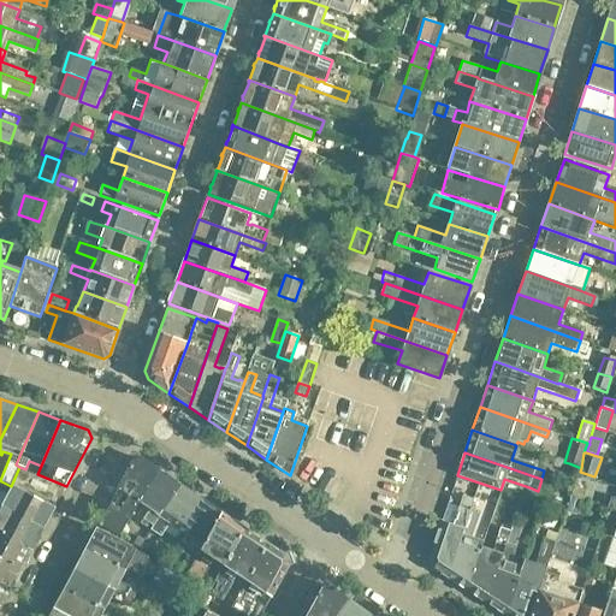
[(138,503),(158,472),(141,461),(132,463),(100,525),(119,537),(138,503)]
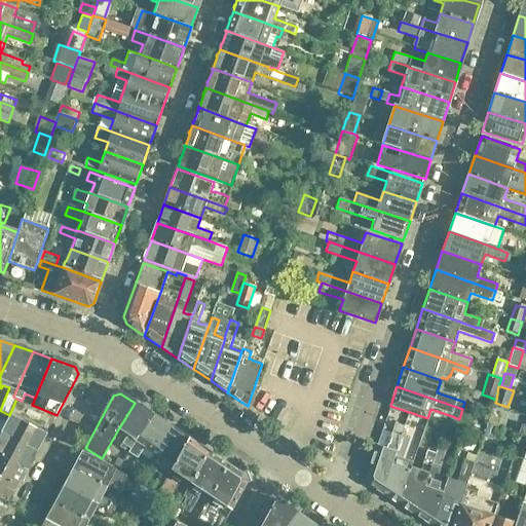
[(46,435),(57,415),(32,405),(22,401),(16,399),(9,415),(46,435)]
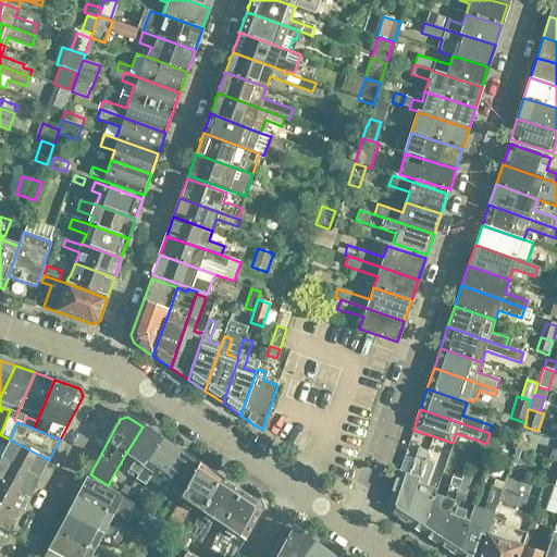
[(137,481),(162,440),(143,426),(125,455),(135,461),(128,474),(132,477),(122,492),(127,495),(137,480),(137,481)]
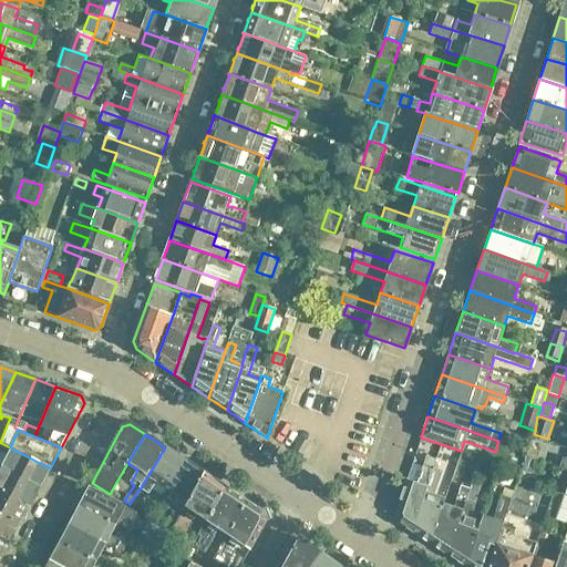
[(50,468),(10,447),(1,443),(0,442),(0,465),(40,487),(50,468)]
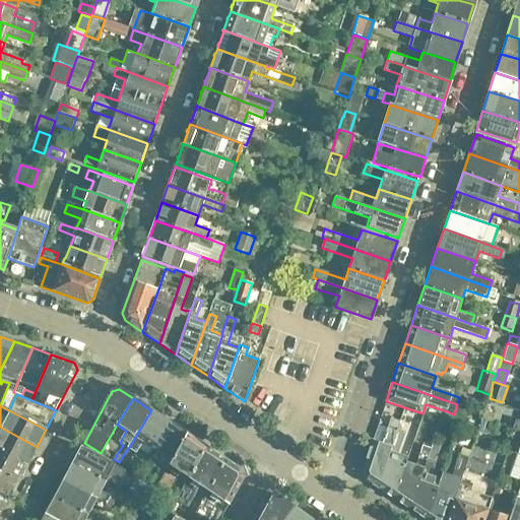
[(491,424),(496,410),(485,407),(483,413),(481,420),(491,424)]
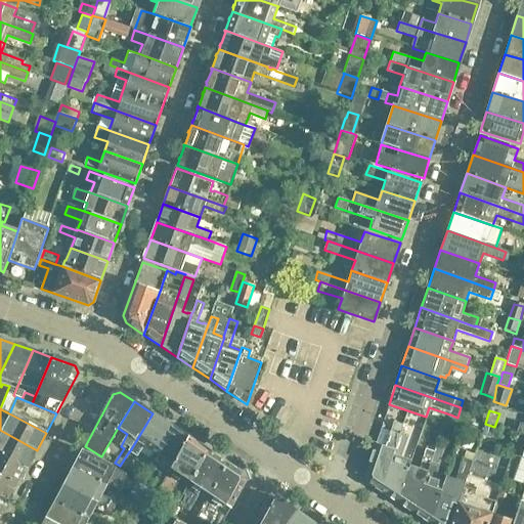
[(154,452),(171,426),(153,413),(129,452),(137,457),(143,445),(154,452)]
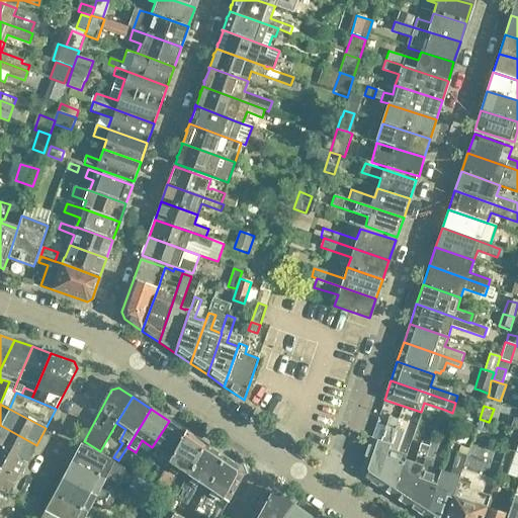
[(375,486),(395,430),(399,420),(390,417),(386,428),(376,424),(360,469),(362,478),(375,486)]
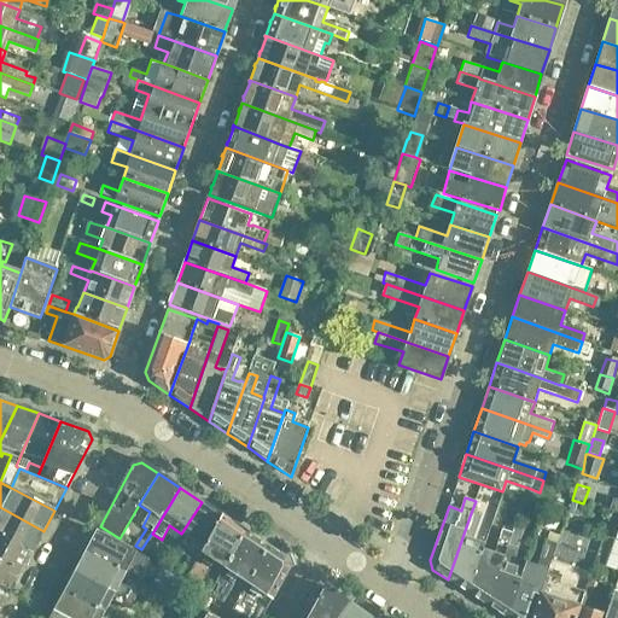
[(579,517),(583,503),(572,500),(569,513),(579,517)]
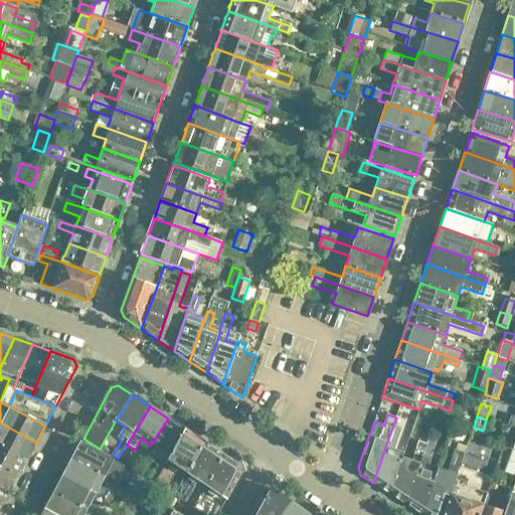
[(164,469),(184,430),(168,418),(151,445),(144,456),(164,469)]
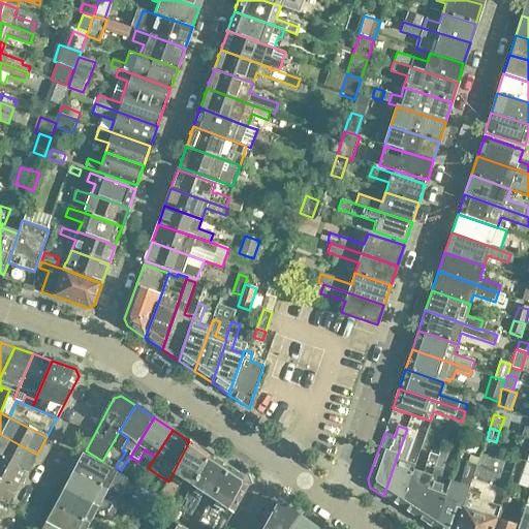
[(37,455),(0,434),(0,457),(28,471),(37,455)]
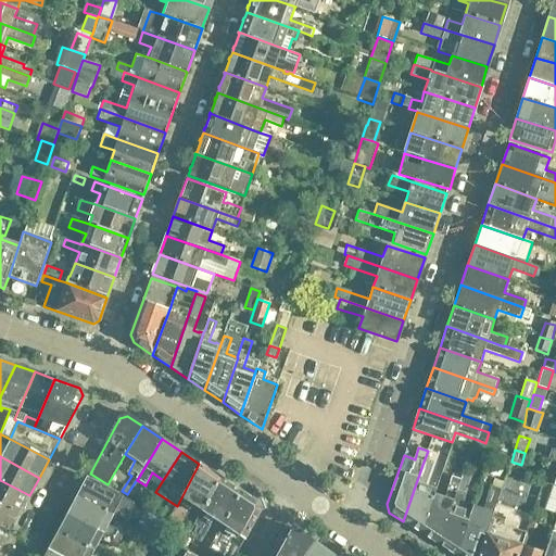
[(425,487),(432,465),(424,462),(403,521),(421,533),(434,493),(436,490),(425,487)]
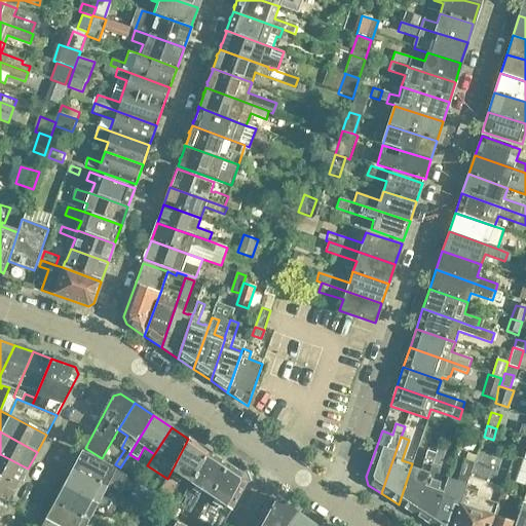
[(179,482),(189,488),(209,452),(188,439),(167,479),(151,508),(162,513),(174,491),(175,490),(179,482)]
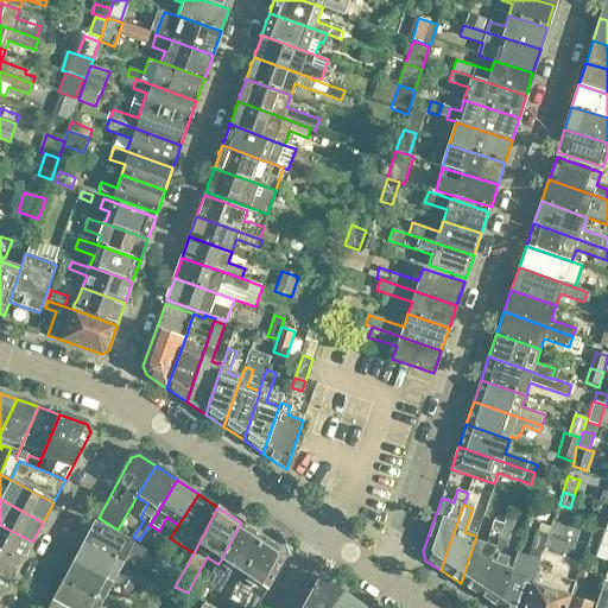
[(495,520),(487,544),(475,539),(461,583),(480,596),(505,524),(495,520)]
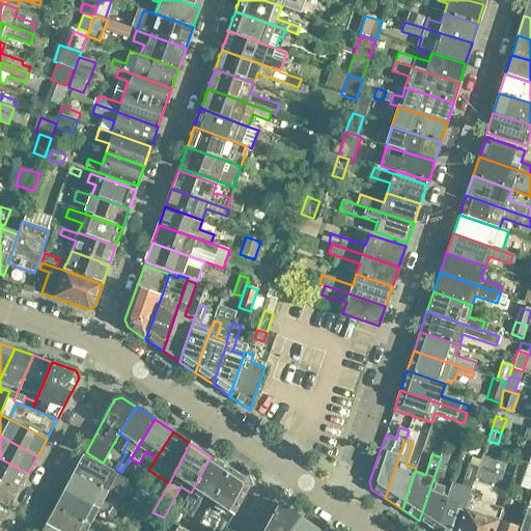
[(442,454),(441,457),(419,521),(435,530),(437,530),(450,491),(441,487),(451,457),(442,454)]
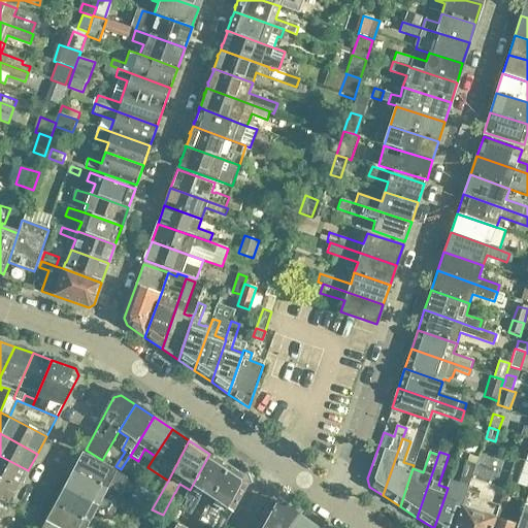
[(126,476),(84,454),(74,471),(107,489),(117,494),(126,476)]
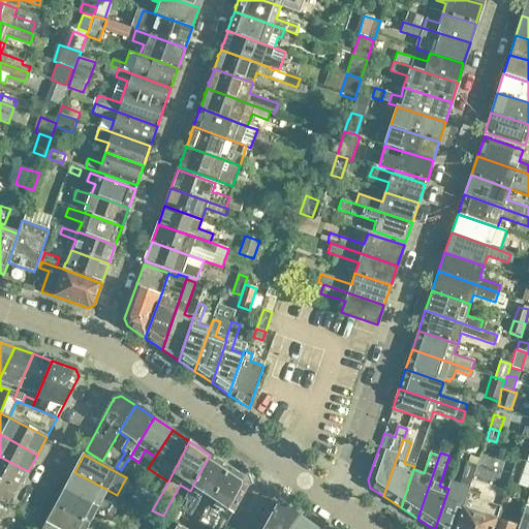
[(207,509),(229,467),(210,455),(190,491),(181,509),(191,516),(197,503),(207,509)]
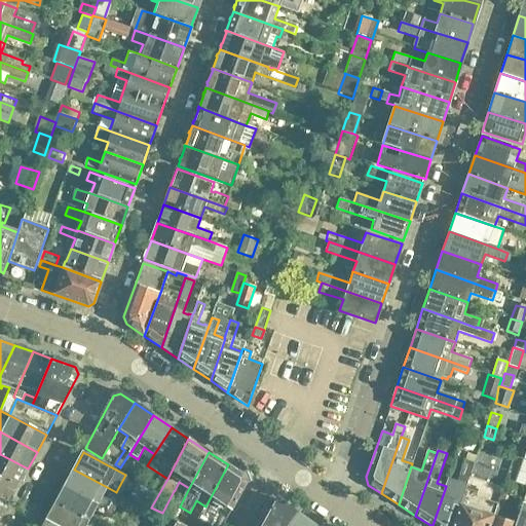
[(28,468),(0,454),(0,476),(19,486),(28,468)]
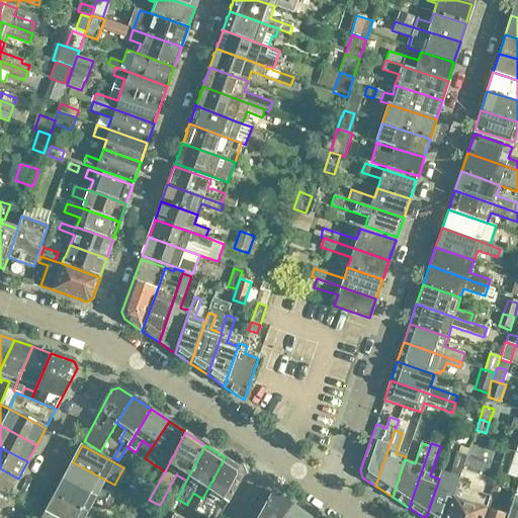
[(446,517),(460,478),(466,460),(465,460),(466,455),(457,452),(450,473),(442,470),(439,479),(426,517),(446,517)]
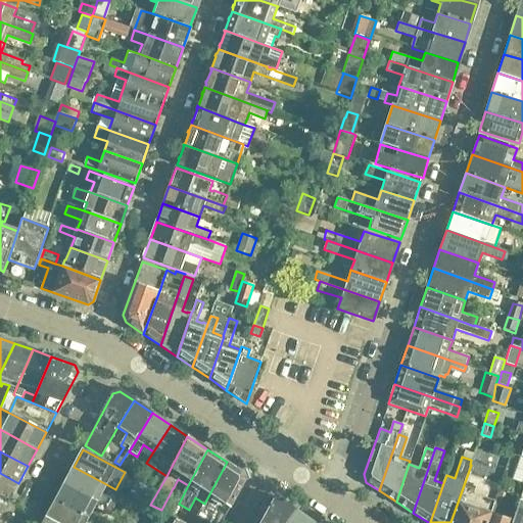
[(228,511),(244,480),(242,472),(227,462),(204,504),(193,522),(207,522),(218,505),(228,511)]
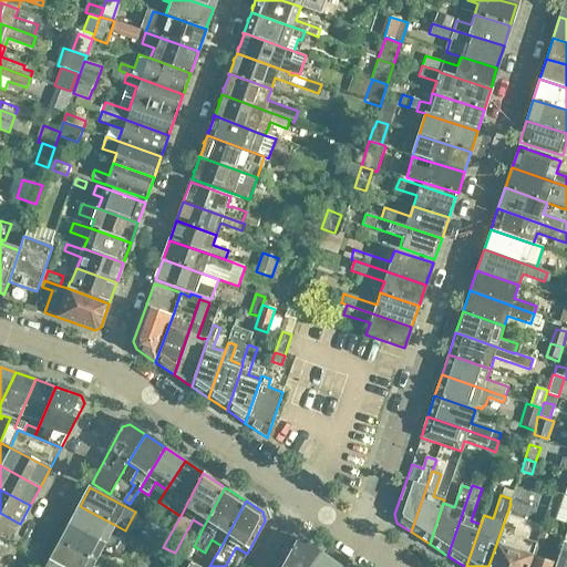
[(114,527),(115,525),(80,506),(70,524),(116,549),(122,552),(126,544),(110,535),(114,527)]
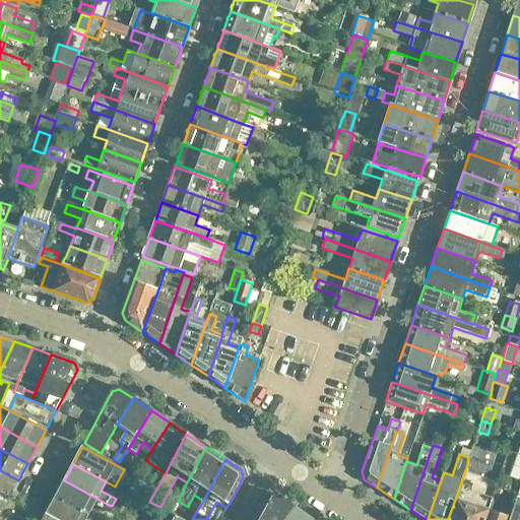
[(0,493),(9,498),(18,480),(0,470),(0,493)]
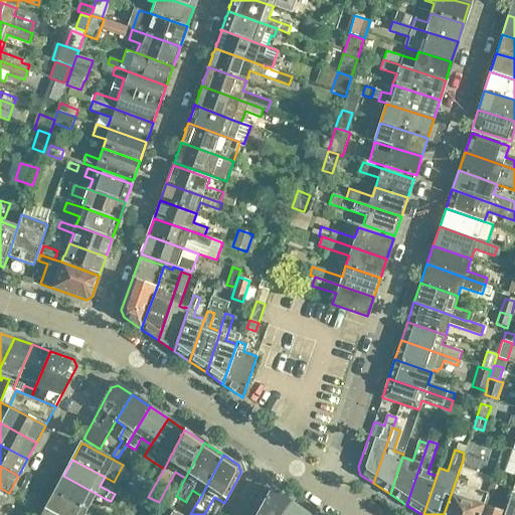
[(480,514),(486,497),(487,492),(467,485),(469,479),(458,475),(444,514),(480,514)]
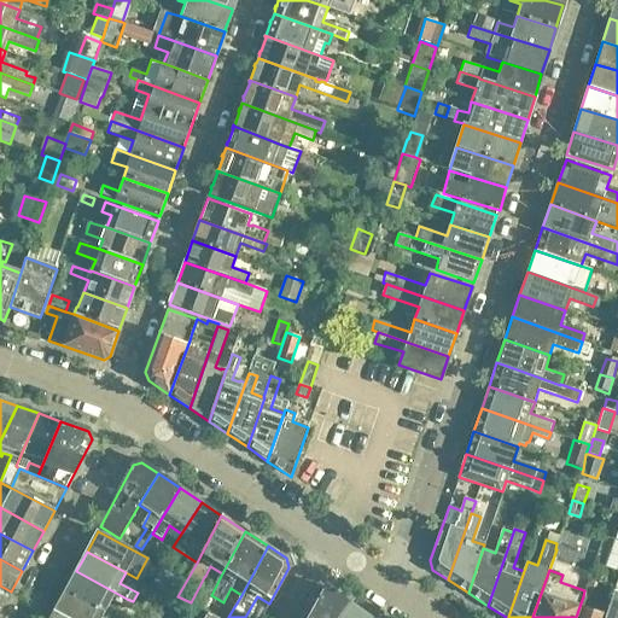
[(65,592),(105,612),(111,600),(130,611),(134,602),(133,601),(127,599),(76,571),(65,592)]
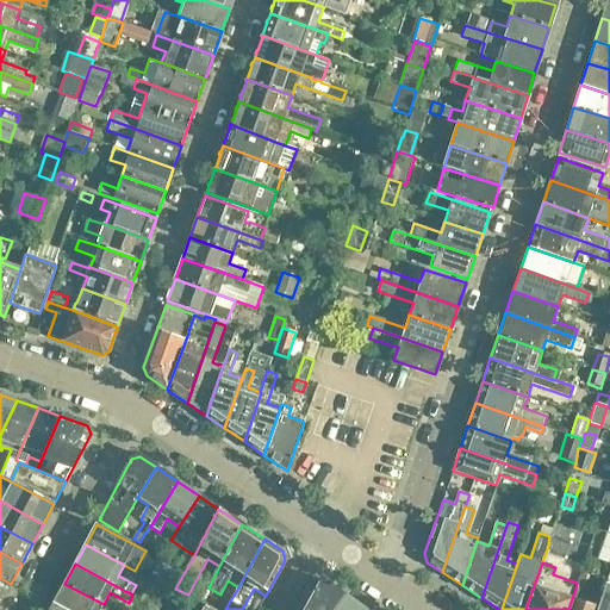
[(609,609),(609,568),(598,607),(596,609),(609,609)]
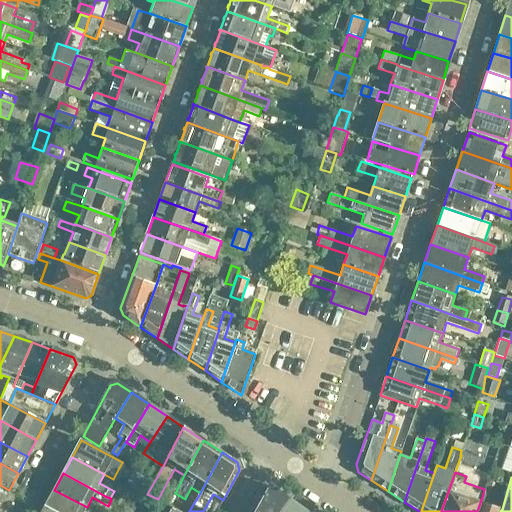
[(149,483),(140,478),(134,489),(143,494),(149,483)]
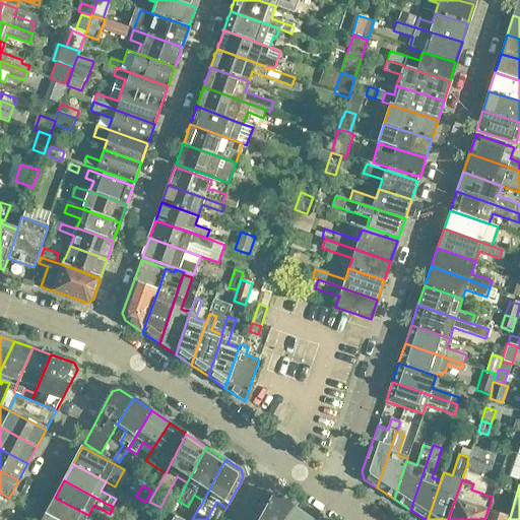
[(136,519),(144,505),(145,502),(136,497),(129,493),(120,511),(136,519)]
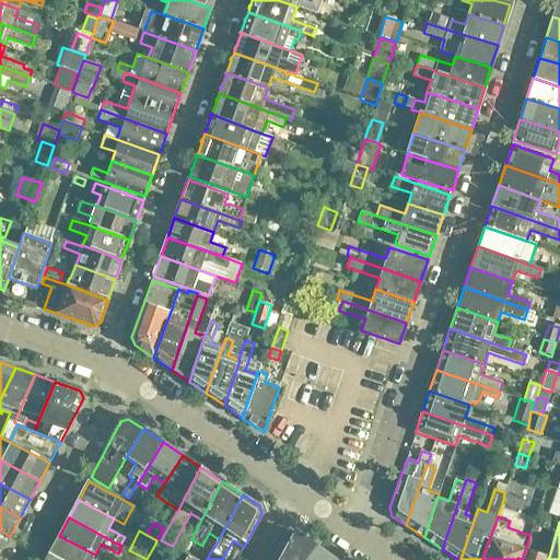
[(308,559),(318,547),(302,535),(293,535),(279,559),(308,559)]
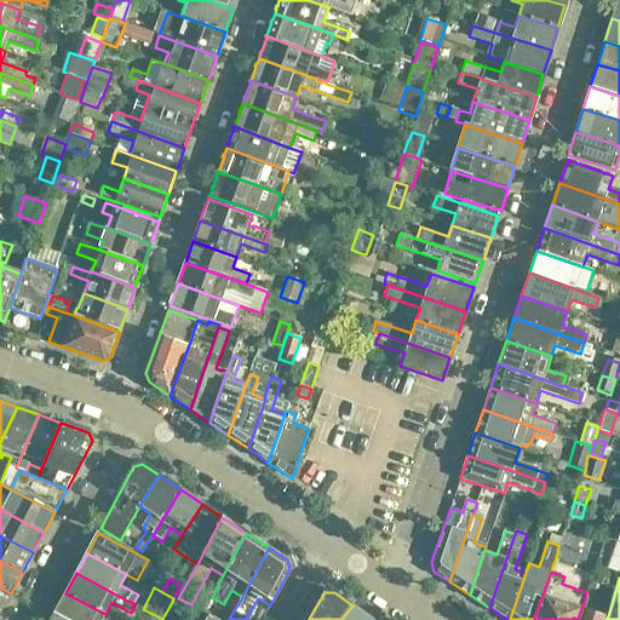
[(101,619),(103,618),(105,614),(65,593),(56,613),(68,619),(101,619)]
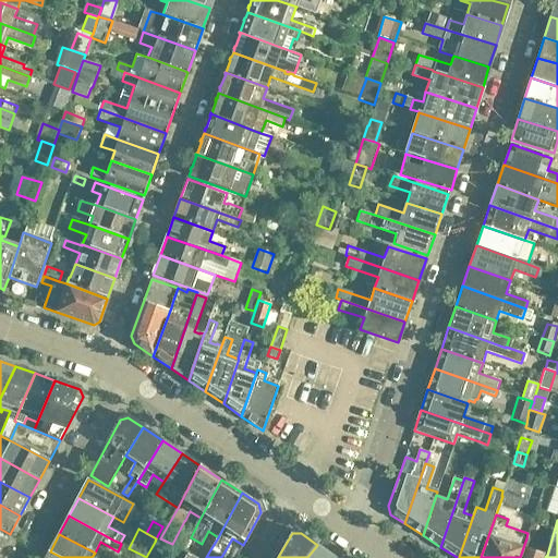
[(545,557),(547,555),(531,549),(533,542),(526,538),(520,557),(545,557)]
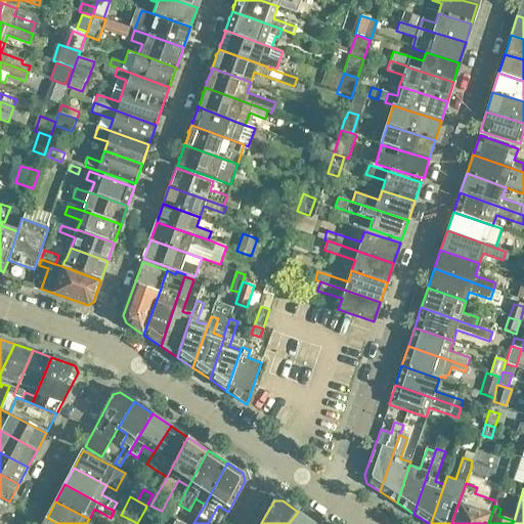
[(314,523),(298,512),(289,523),(314,523)]
